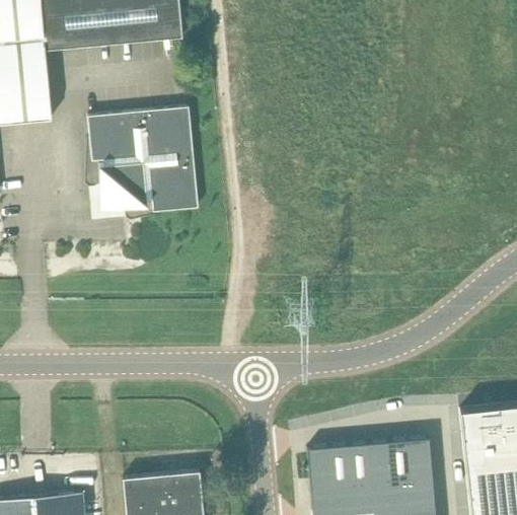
[(0,0),(0,126),(52,122),(46,51),(182,39),(178,0),(0,0)]
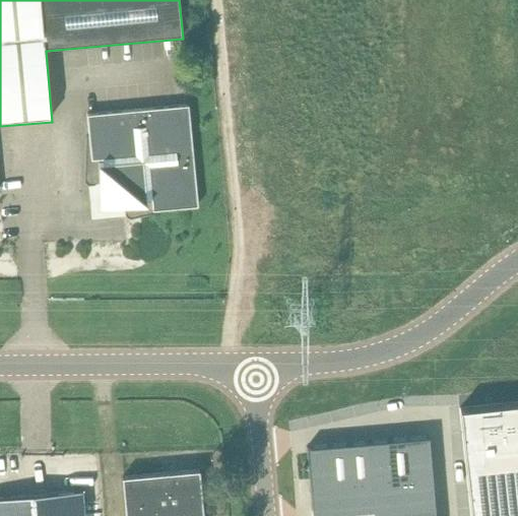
[(105,168),(101,168),(102,201),(104,201),(103,198),(107,198),(117,207),(118,210),(115,210),(115,212),(148,207),(148,203),(153,202),(154,214),(199,209),(190,109),(88,118),(92,163),(105,163),(105,168)]
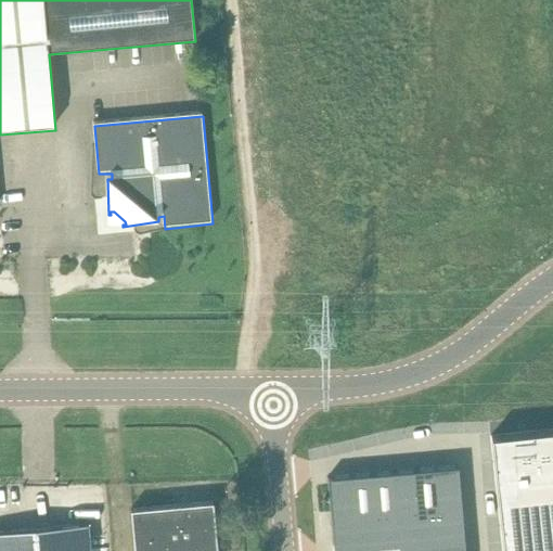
[(552,434),(493,440),(504,550),(552,550),(552,434)]
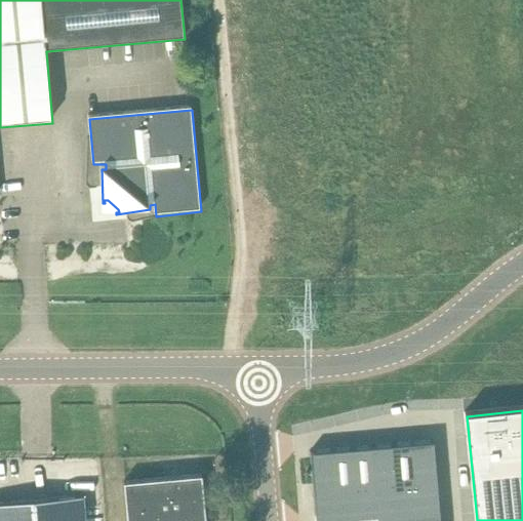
[(441,520),(435,444),(311,454),(316,520),(441,520)]
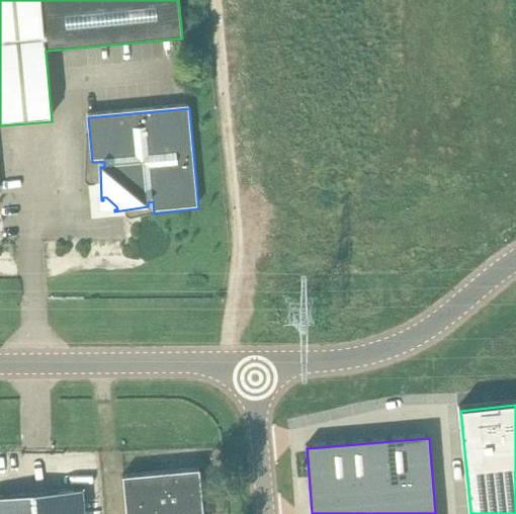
[(123,479),(126,513),(203,513),(199,472),(123,479)]
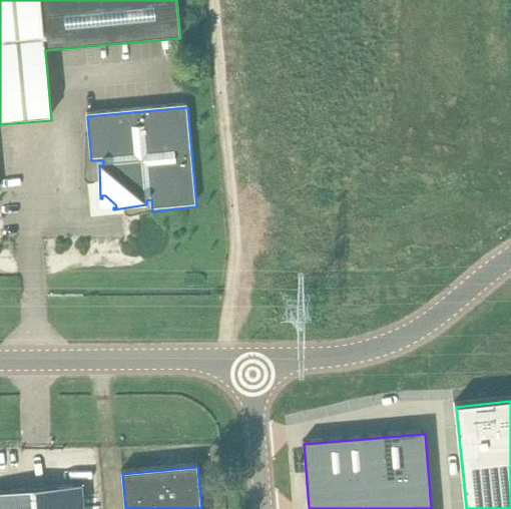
[(84,508),(82,488),(0,495),(0,508),(84,508)]
